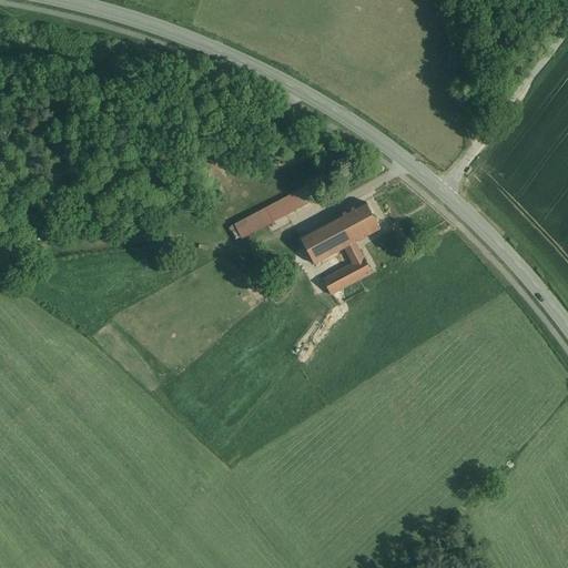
[(260,212),(266,226),(303,208),(296,193),(260,212)]
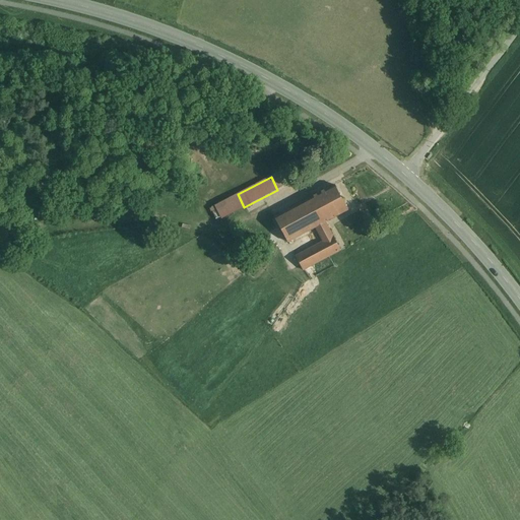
[(312,197),(325,222),(348,210),(335,185),(312,197)]
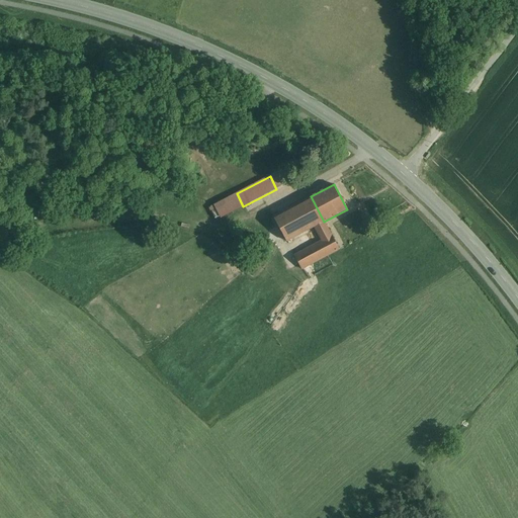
[(324,222),(311,196),(273,217),(286,242),(315,227),(324,222)]
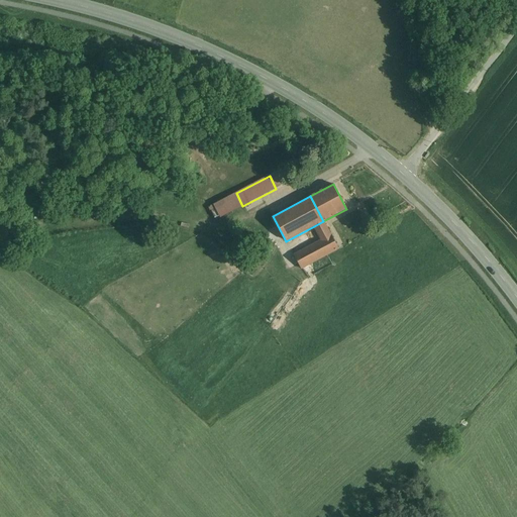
[(321,240),(330,235),(323,221),(314,226),(321,240)]
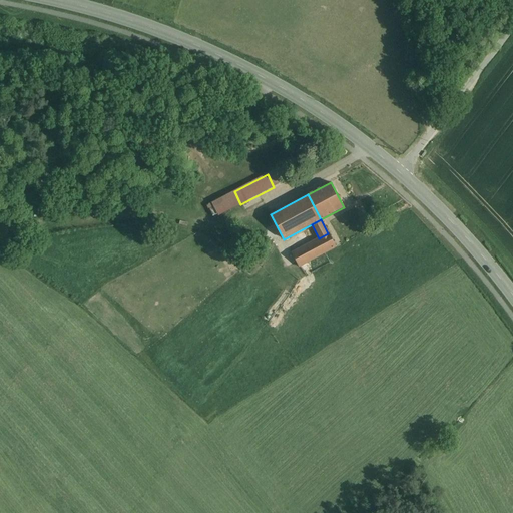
[(328,233),(319,238),(292,252),(299,267),(336,247),(328,233)]
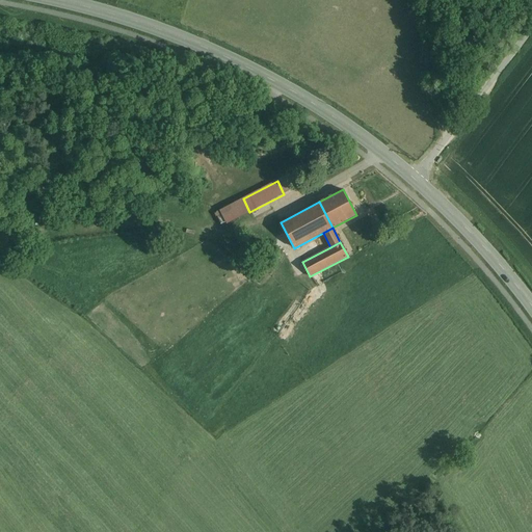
All buildings are outlined.
